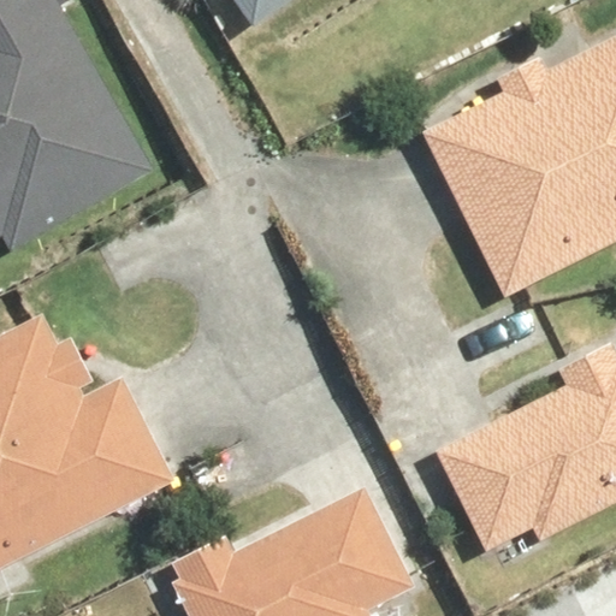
[(155,167),(58,0),(0,0),(0,235),(3,235),(12,250),(155,167)]
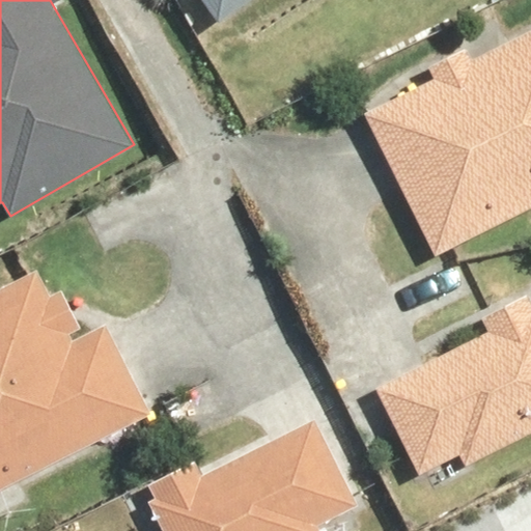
[(206,0),(224,23),(254,0),(206,0)]
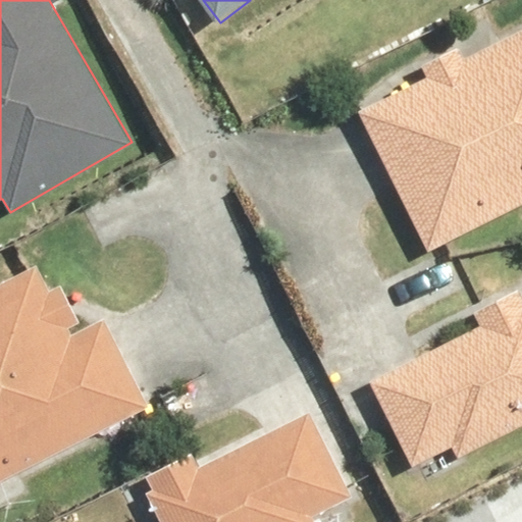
[(427,76),(358,110),(427,252),(521,206),(521,31),(463,59),(459,50),(422,67),(427,76)]
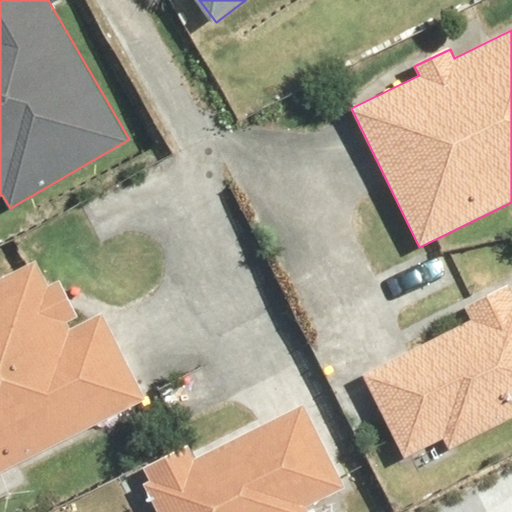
[(35,261),(0,278),(0,473),(149,400),(104,312),(70,329),(66,322),(79,315),(61,280),(48,286),(35,261)]
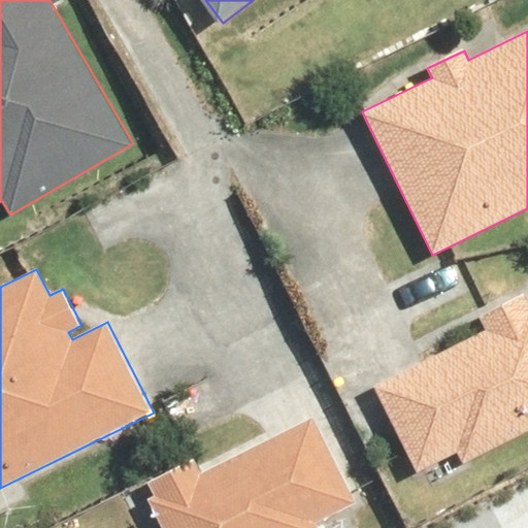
[(488,333),(376,385),(418,473),(459,454),(463,464),(527,434),(527,288),(479,311),(488,333)]
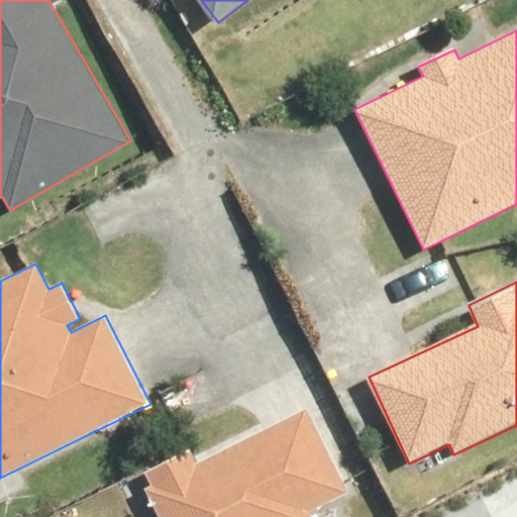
[(190,450),(140,475),(161,516),(316,516),(311,506),(348,487),(309,409),(197,464),(190,450)]
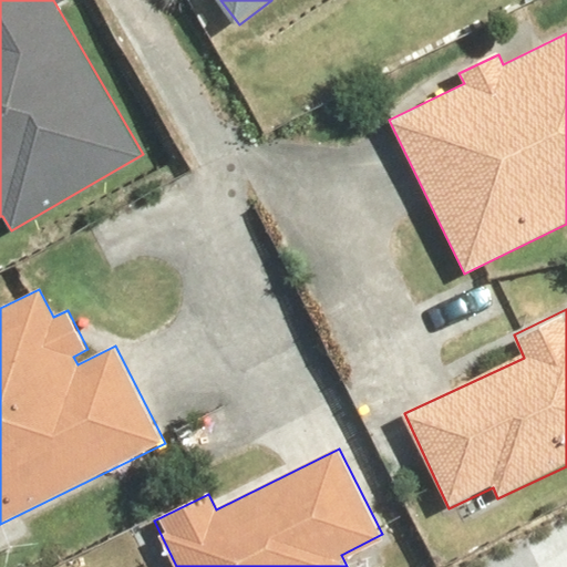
All buildings are outlined.
